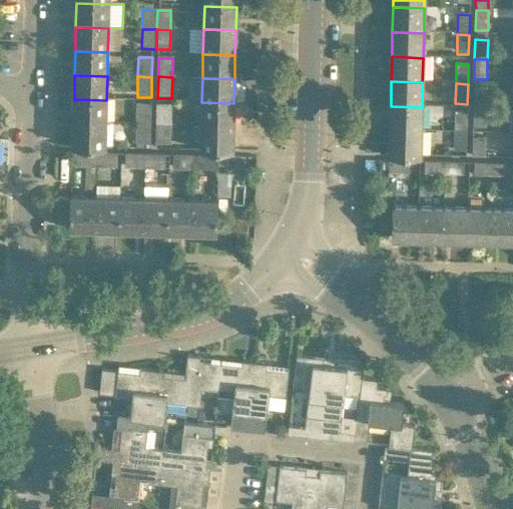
[(473,89),(473,109),(486,109),(486,89),(473,89)]
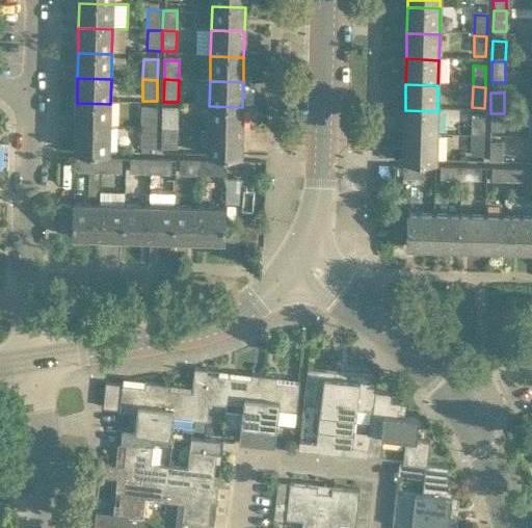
[(77,103),(76,128),(109,129),(110,104),(77,103)]
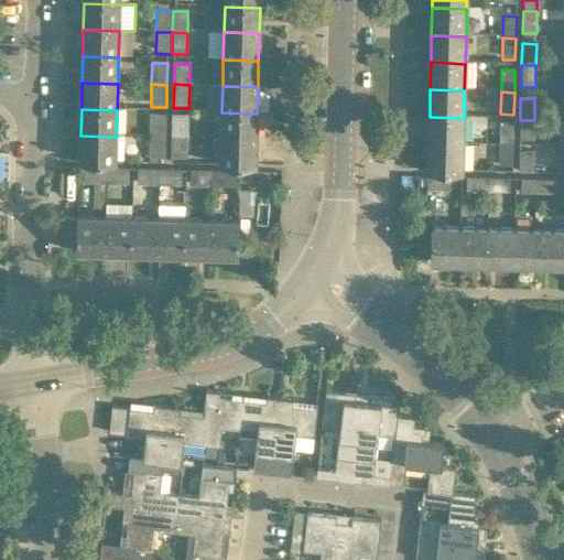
[(221,112),(220,138),(256,139),(257,114),(221,112)]
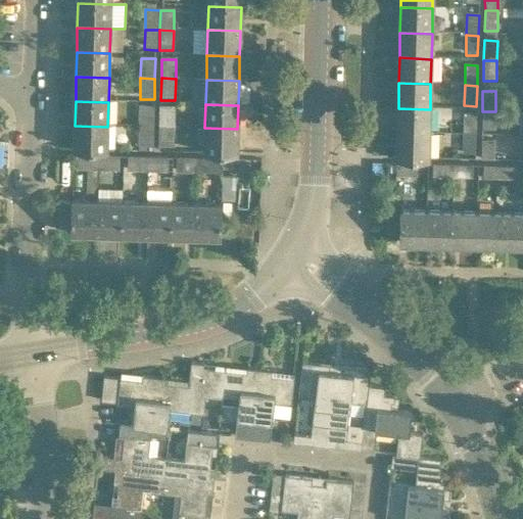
[(139,107),(139,127),(153,128),(153,107),(139,107)]
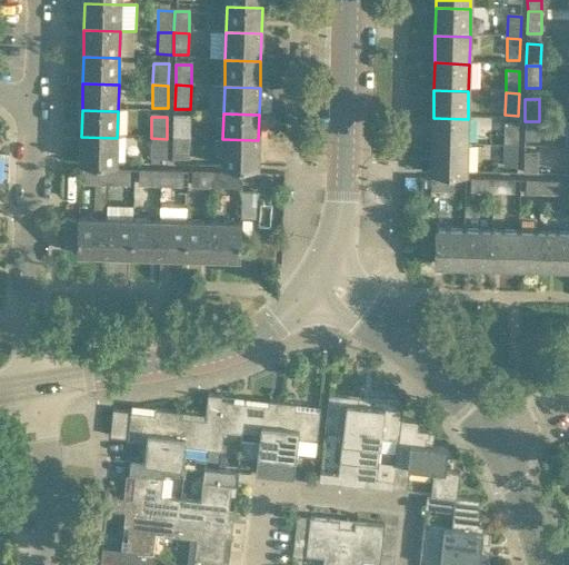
[(191,118),(173,118),(173,138),(191,139),(191,118)]
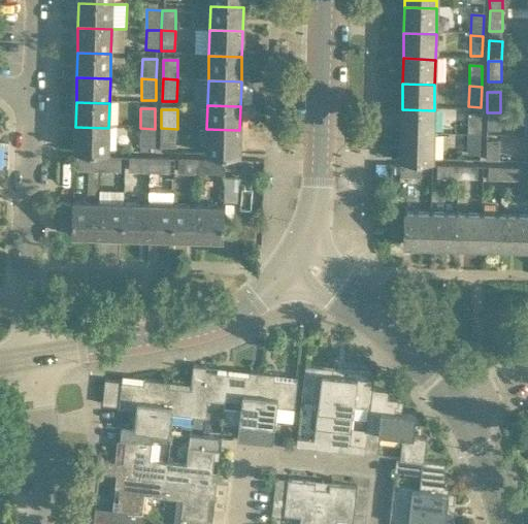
[(402,109),(401,134),(433,135),(434,110),(402,109)]
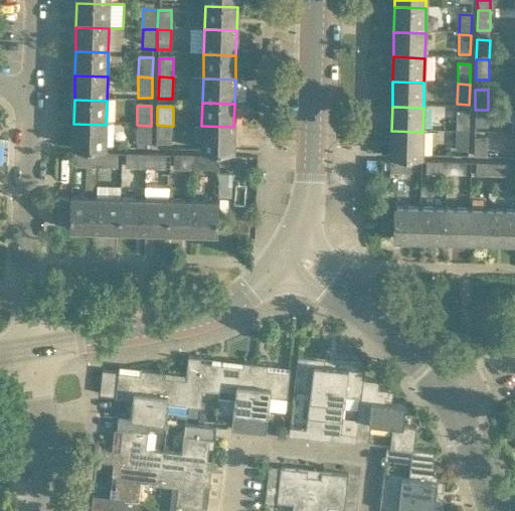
[(475,110),(474,130),(487,130),(488,110),(475,110)]
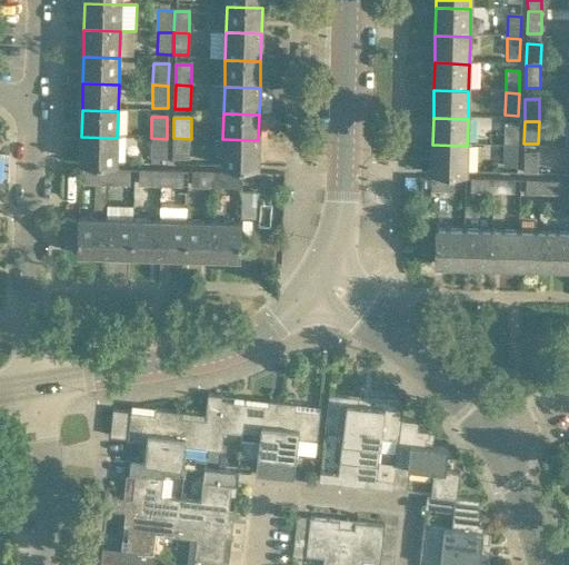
[(505,125),(503,147),(517,148),(518,126),(505,125)]
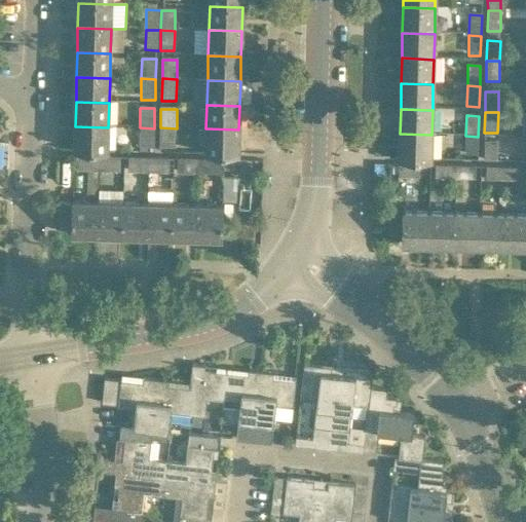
[(108,127),(75,126),(74,151),(108,152),(108,127)]
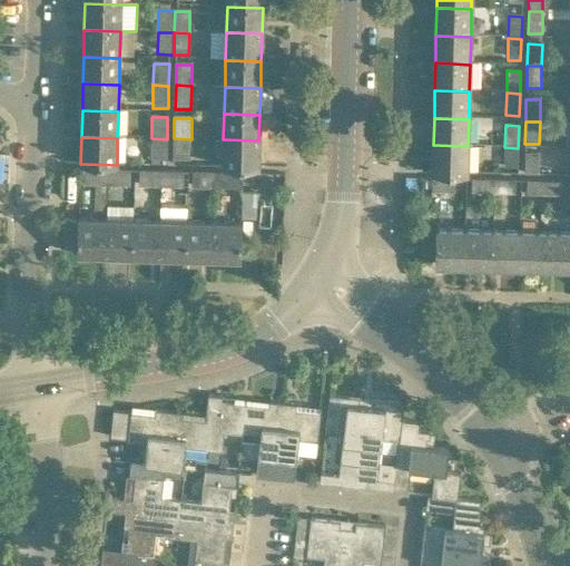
[(151,138),(150,162),(166,162),(167,139),(151,138)]
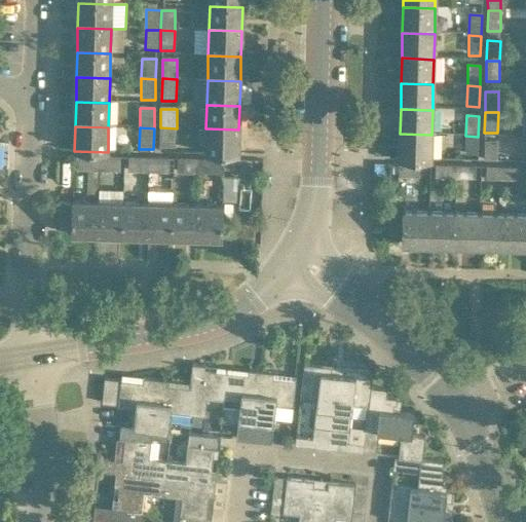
[(160,128),(159,149),(175,150),(175,129),(160,128)]
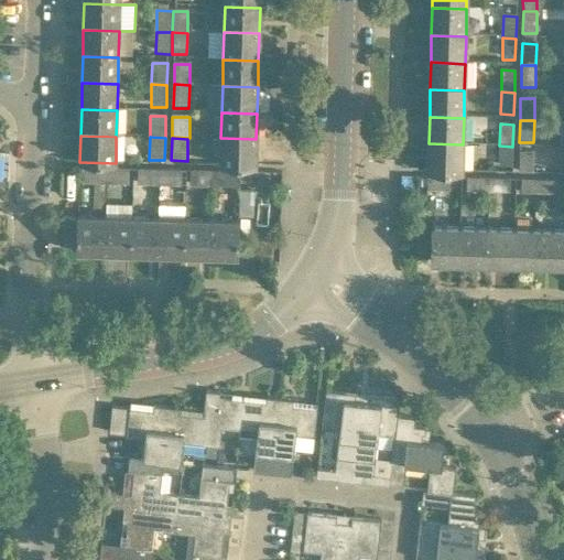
[(256,139),(220,138),(220,167),(256,168),(256,139)]
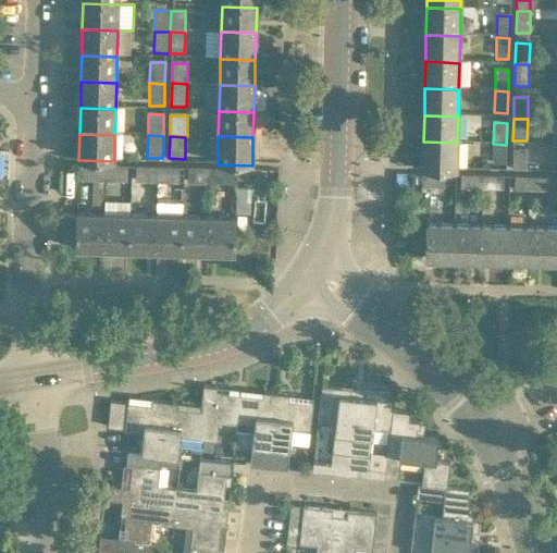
[(457,143),(423,142),(422,169),(456,170),(457,143)]
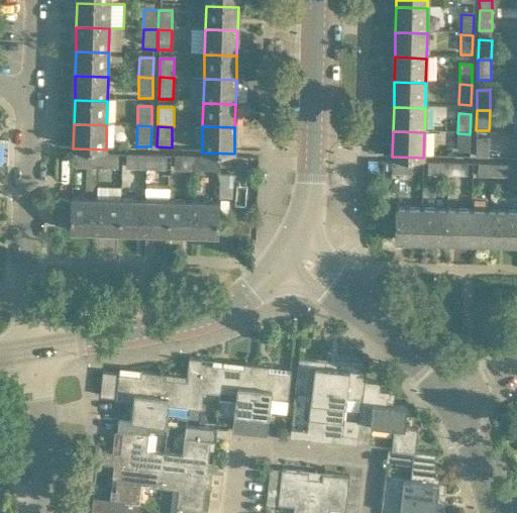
[(457,133),(457,154),(470,155),(470,134),(457,133)]
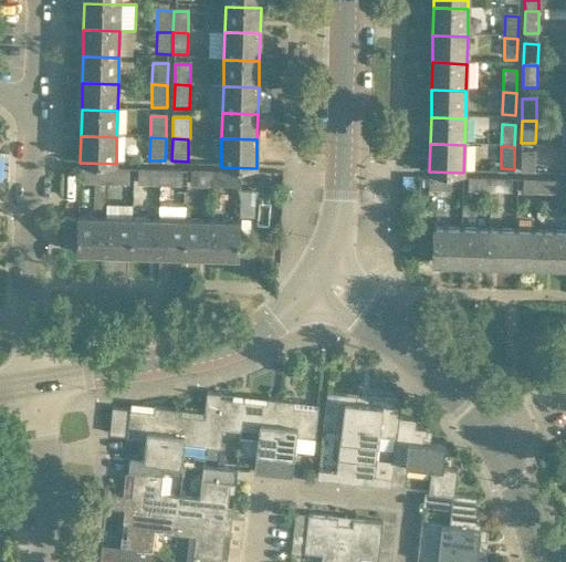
[(521,153),(521,175),(522,175),(534,175),(535,154),(521,153)]
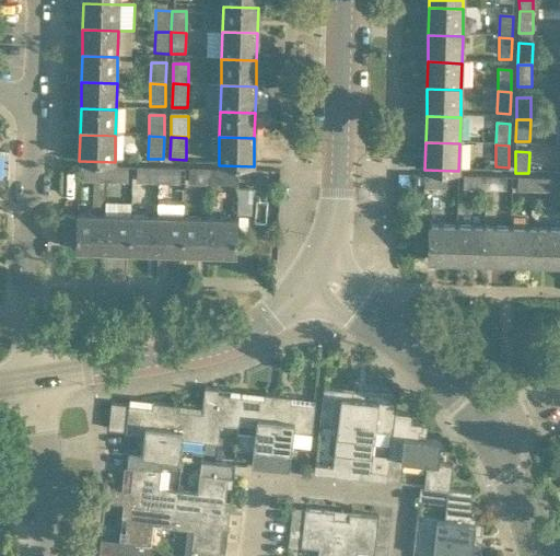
[(83,183),(104,183),(105,169),(84,169),(83,183)]
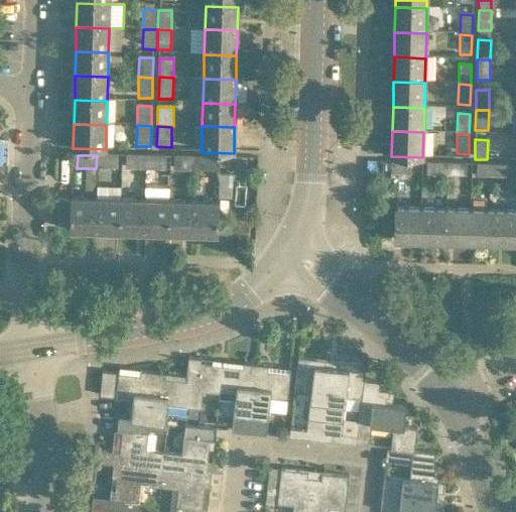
[(97,155),(96,168),(117,169),(117,156),(97,155)]
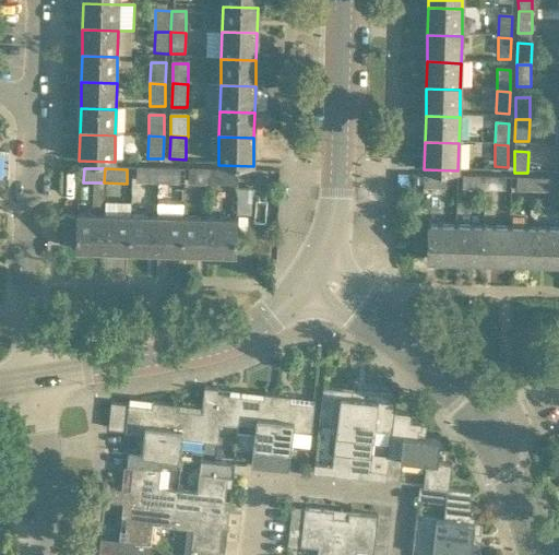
[(156,186),(157,170),(138,169),(137,186),(156,186)]
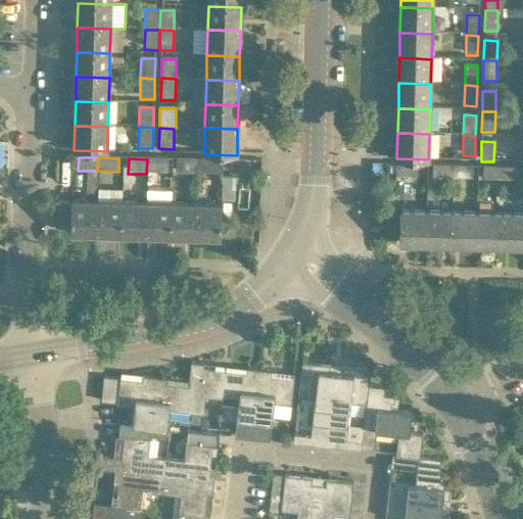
[(169,175),(169,159),(147,159),(146,174),(169,175)]
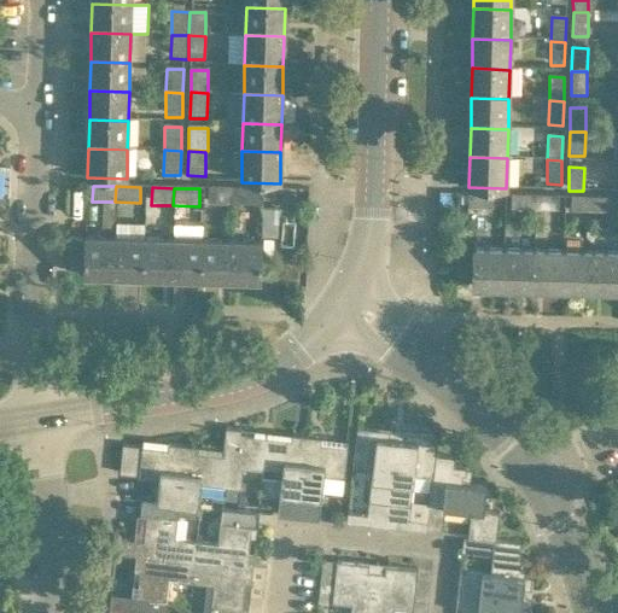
[(208,205),(231,205),(231,190),(209,190),(208,205)]
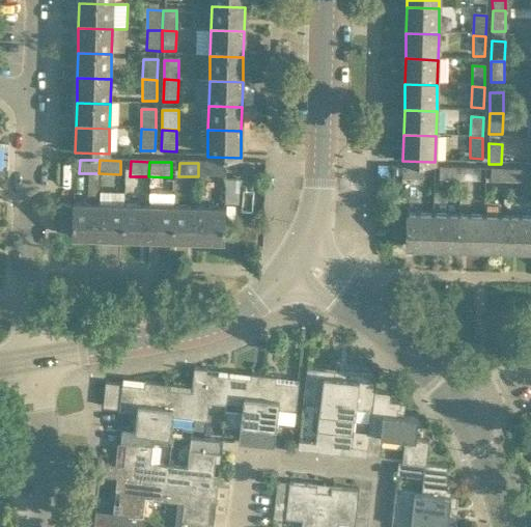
[(198,163),(198,176),(225,177),(225,164),(198,163)]
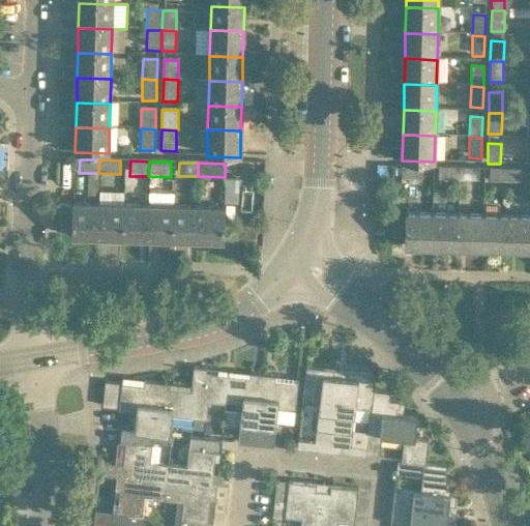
[(402,179),(422,180),(422,168),(402,167),(402,179)]
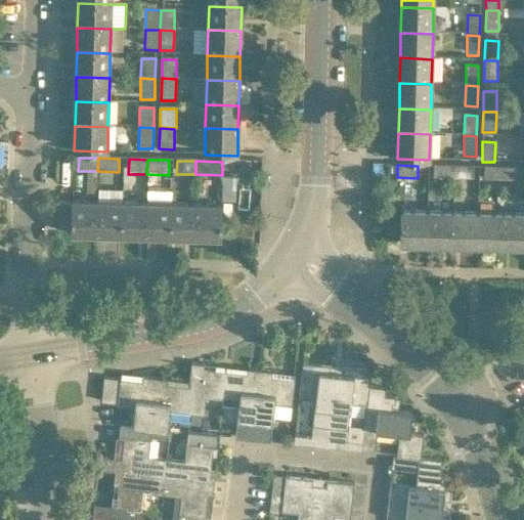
[(433,166),(433,179),(453,179),(453,167),(433,166)]
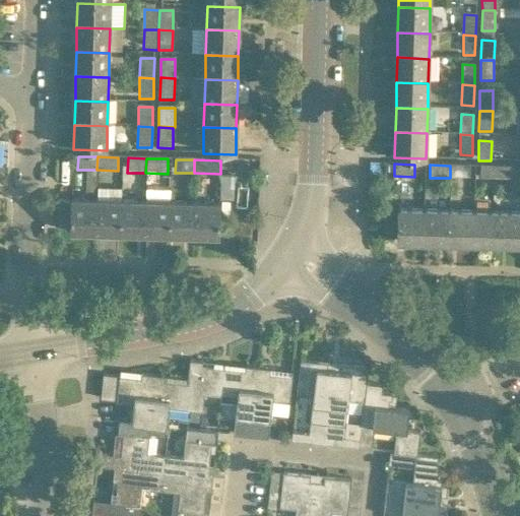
[(450,166),(450,178),(470,179),(471,167),(450,166)]
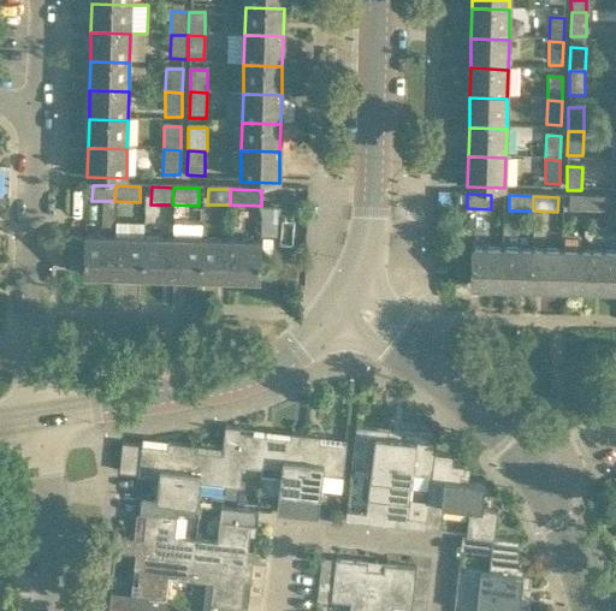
[(568,197),(568,213),(592,213),(593,197),(568,197)]
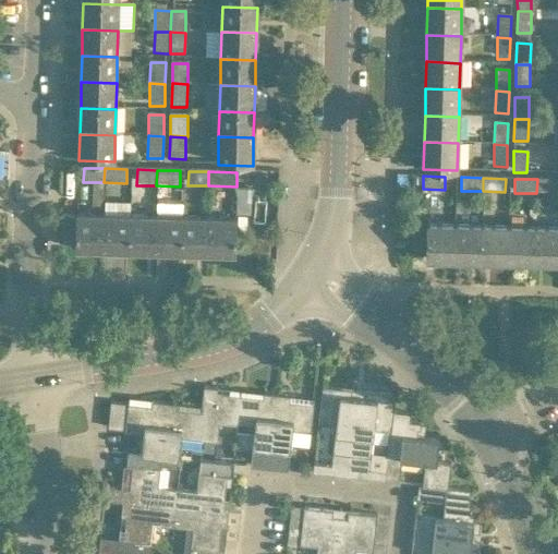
[(557,179),(537,179),(536,193),(557,193),(557,179)]
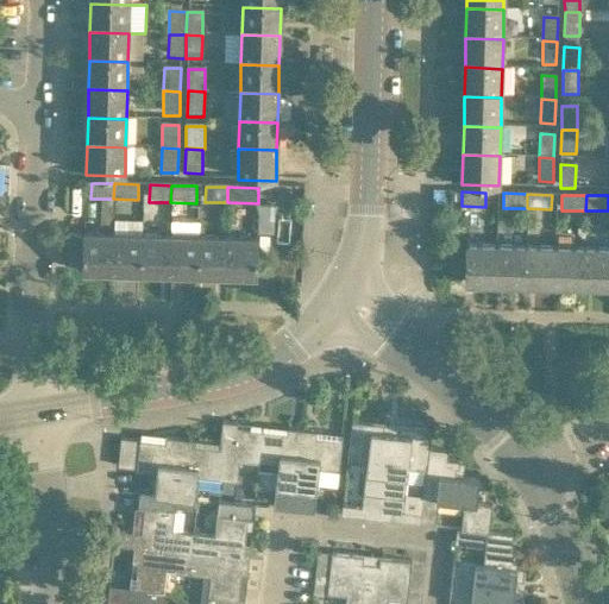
[(83,274),(112,275),(113,237),(68,236),(67,266),(83,266),(83,274)]
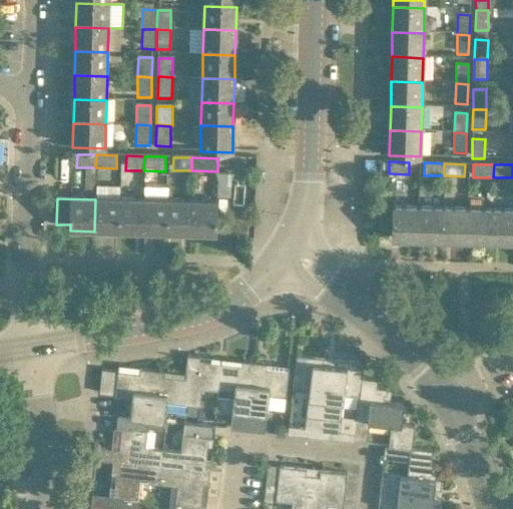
[(94,231),(118,231),(119,199),(95,199),(94,231)]
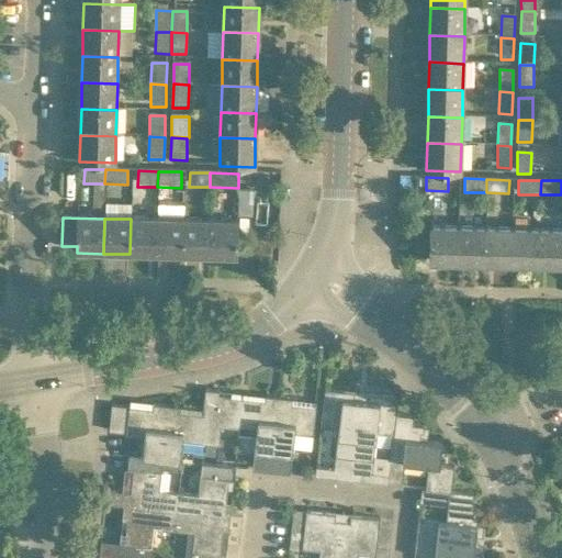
[(130,254),(156,255),(157,220),(131,219),(130,254)]
